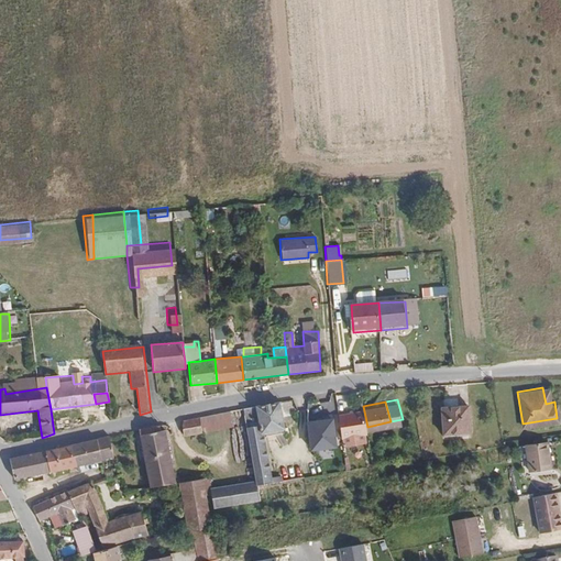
[(281,432),(274,405),(240,409),(256,480),(257,485),(274,483),(273,476),(263,436),(281,432)]
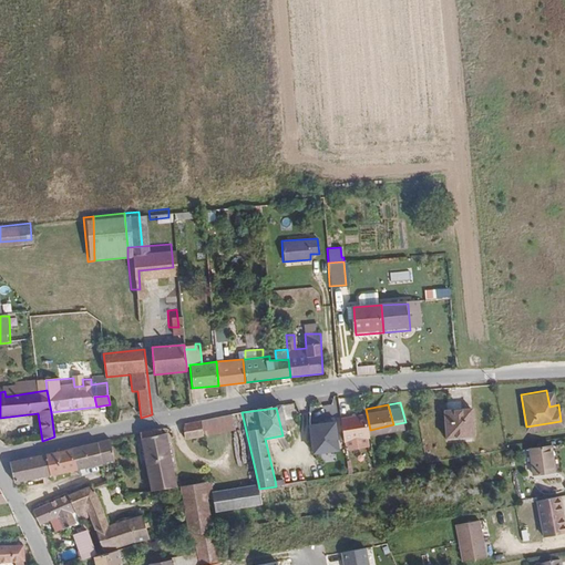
[(470,408),(444,412),(449,440),(474,435),(470,408)]
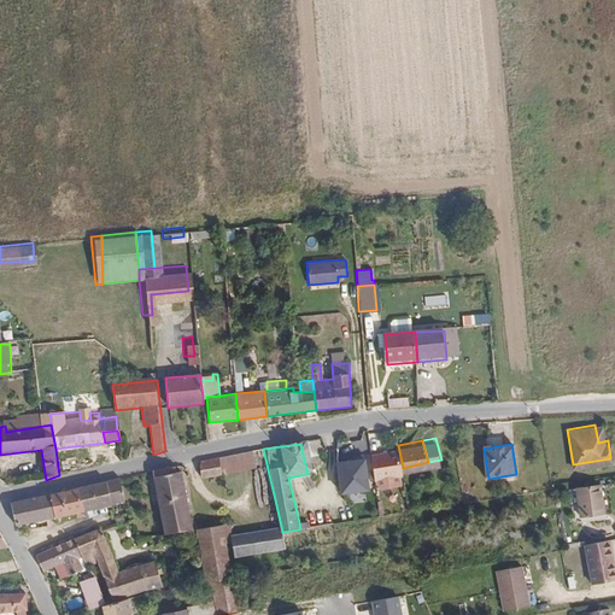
[(403,468),(398,445),(370,451),(375,475),(403,470),(403,468)]
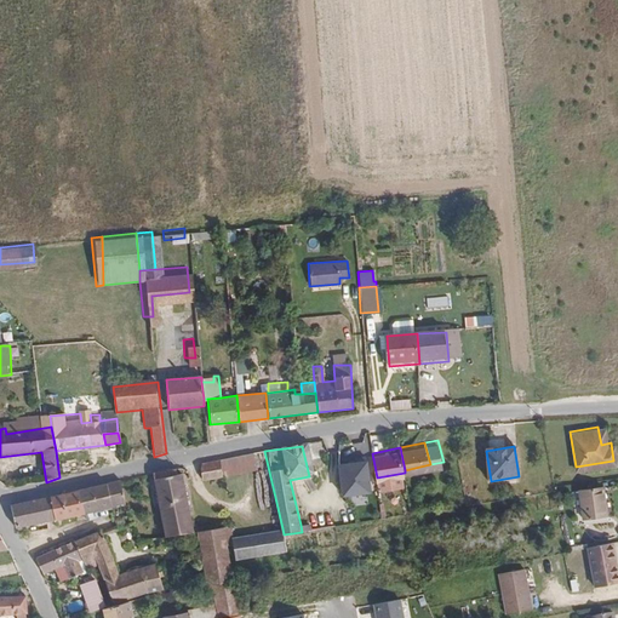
[(256,467),(252,452),(219,458),(223,475),(256,467)]
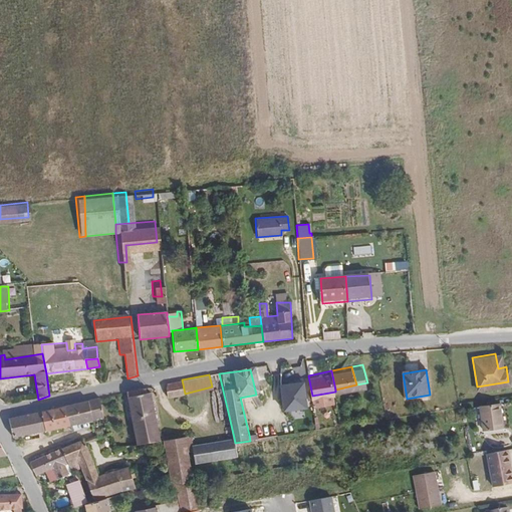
[(185,394),(182,379),(164,385),(167,397),(185,394)]
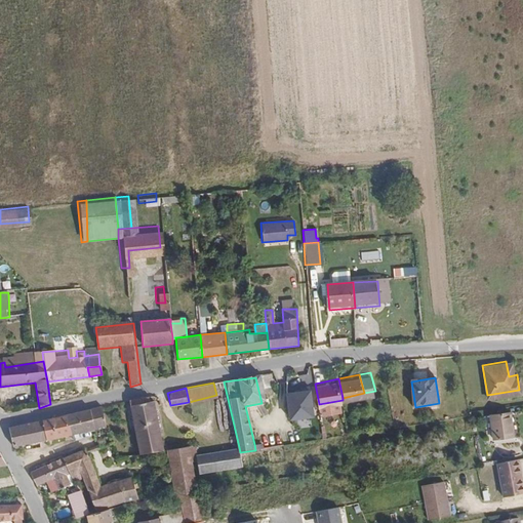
[(309,389),(286,392),(289,418),(312,415),(309,389)]
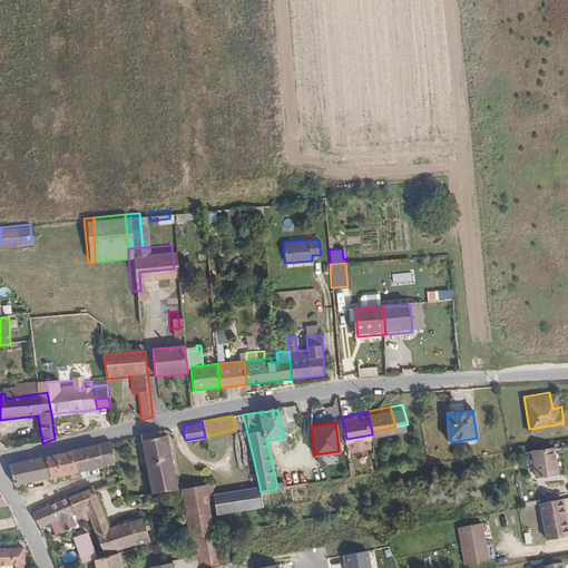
[(163,436),(162,432),(142,438),(152,496),(177,490),(166,434),(163,436)]
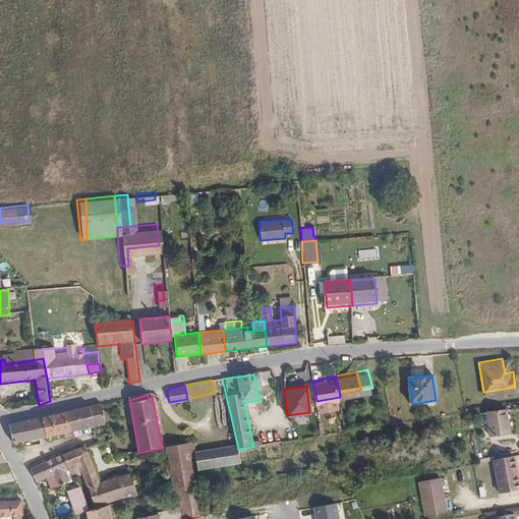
[(318,407),(341,402),(340,397),(316,401),(318,407)]
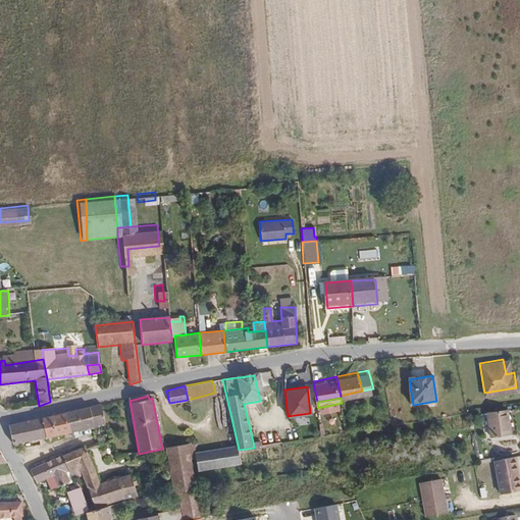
[(105,424),(100,405),(66,413),(71,432),(105,424)]
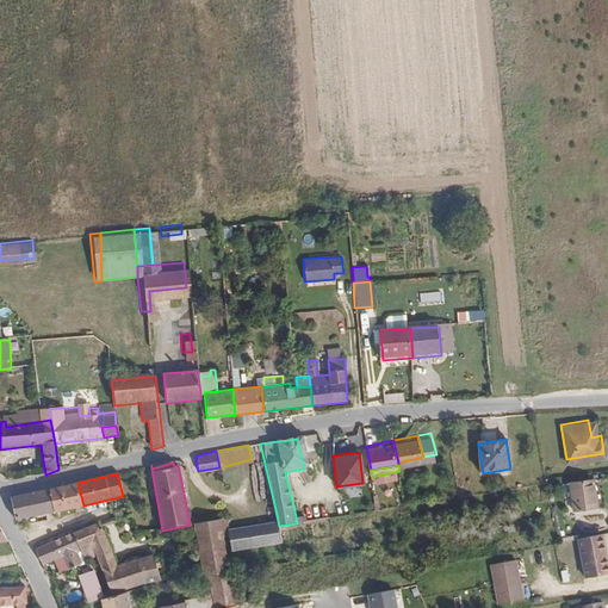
[(568,484),(569,488),(574,512),(596,507),(590,481),(568,484)]
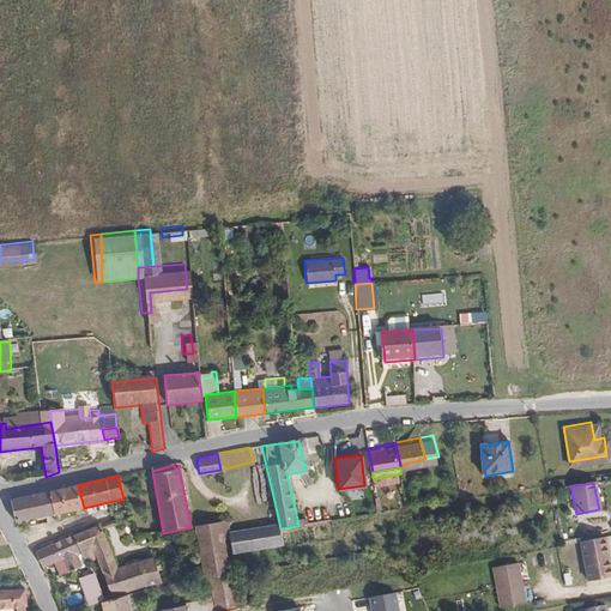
[(84,508),(78,485),(49,494),(55,516),(84,508)]
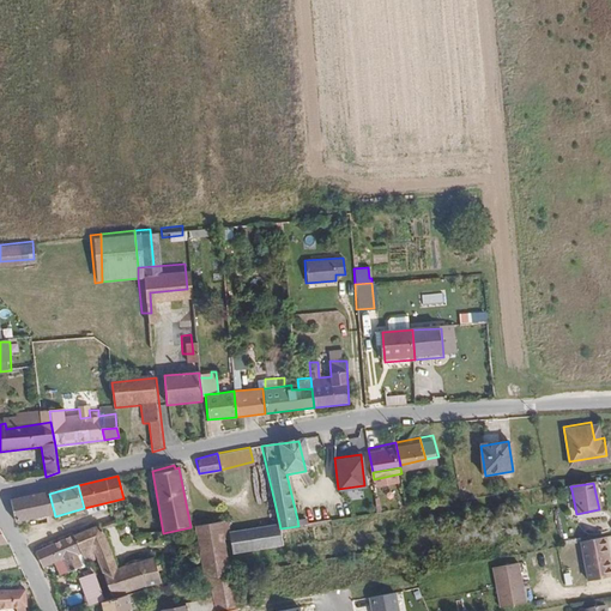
[(55,516),(49,494),(11,504),(17,526),(28,522),(55,516)]
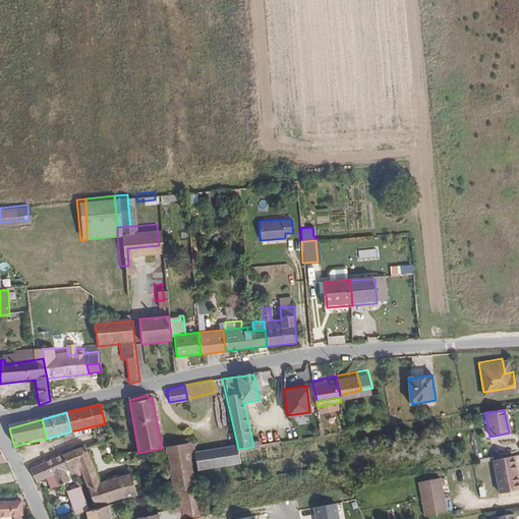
[(97,445),(95,440),(82,445),(84,449),(97,445)]
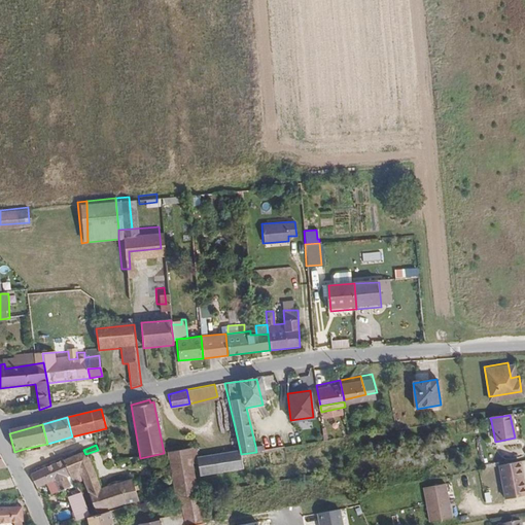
[(196,460),(196,458),(194,448),(187,449),(189,462),(196,460)]
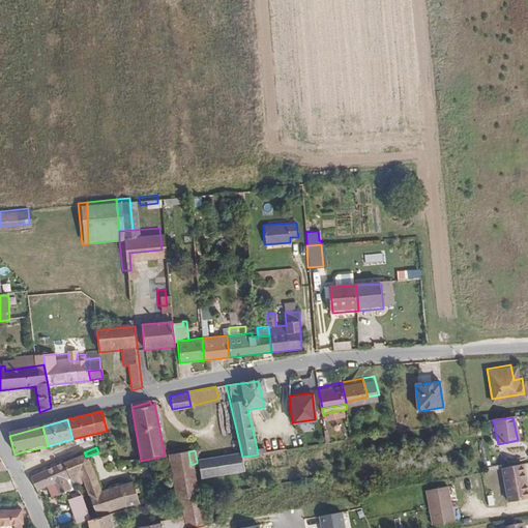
[(191,465),(188,451),(166,457),(169,471),(192,466),(191,465)]
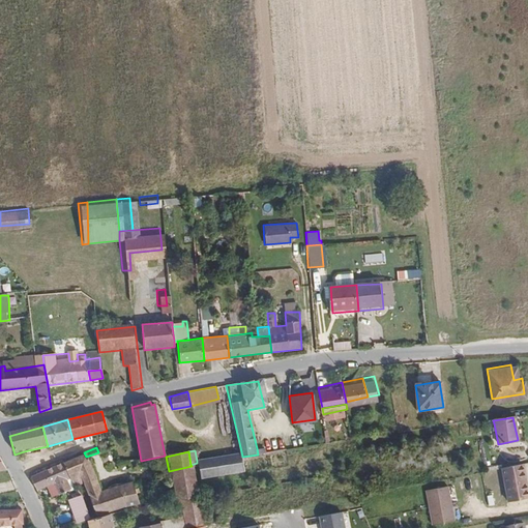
[(242,457),(241,451),(197,461),(197,463),(200,478),(245,470),(242,457)]
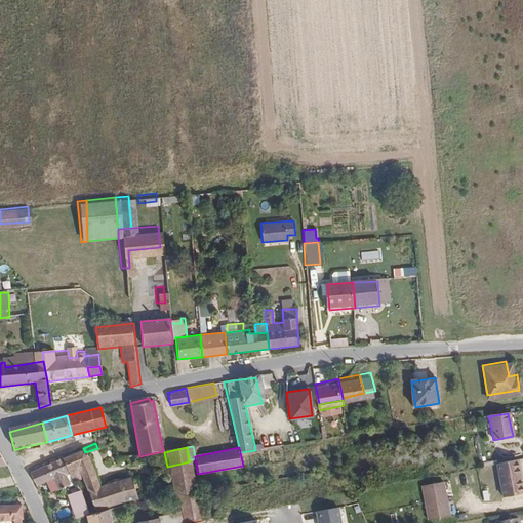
[(85,452),(83,448),(62,457),(70,479),(79,475),(93,510),(137,496),(129,475),(98,485),(85,452)]
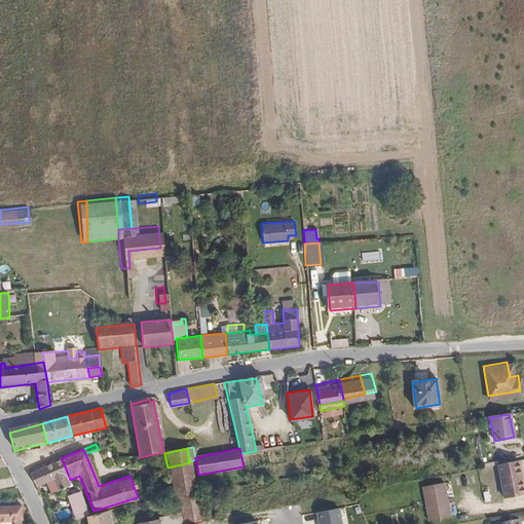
[(62,458),(30,474),(35,487),(44,482),(49,480),(54,491),(71,484),(70,480),(62,458)]
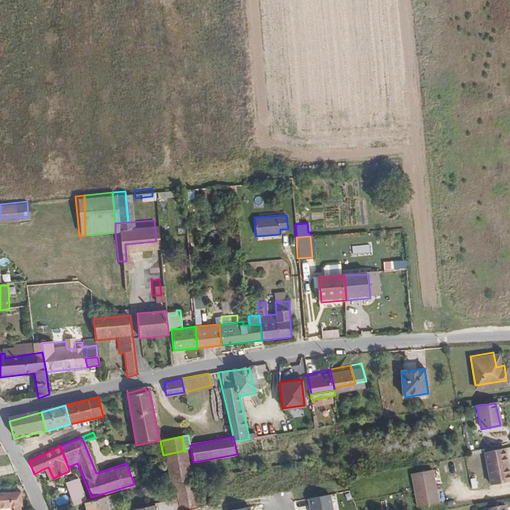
[(509,480),(509,462),(508,448),(488,451),(493,483),(509,480)]
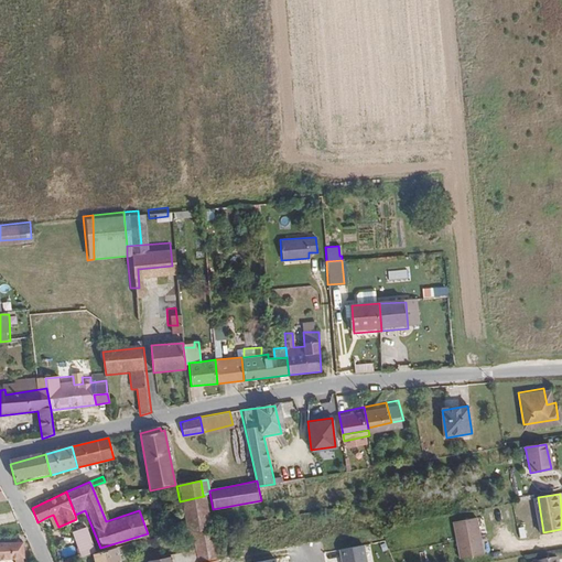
[(190,535),(211,529),(204,496),(180,501),(186,535),(190,535)]
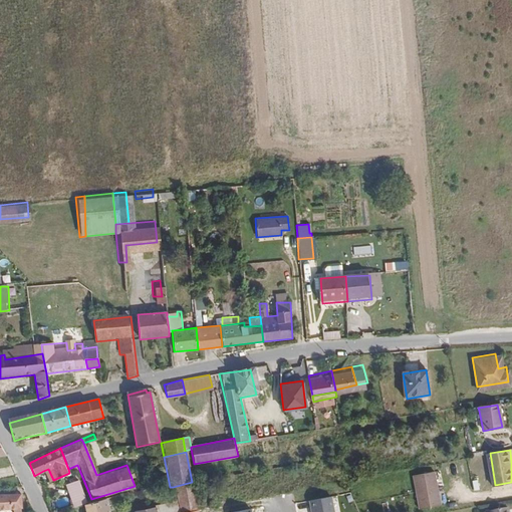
[(436,468),(415,472),(421,505),(442,502),(436,468)]
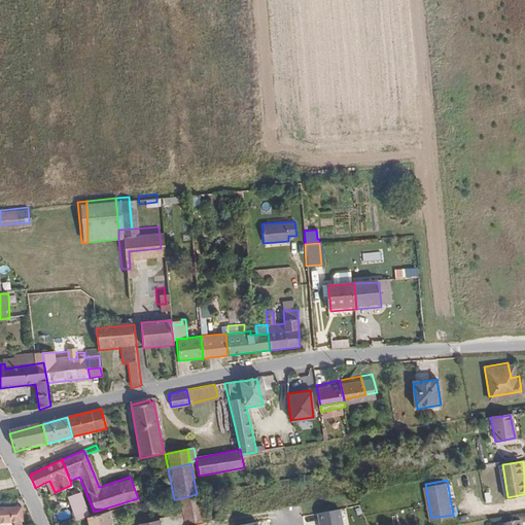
[(49,481),(44,483),(49,494),(55,492),(49,481)]
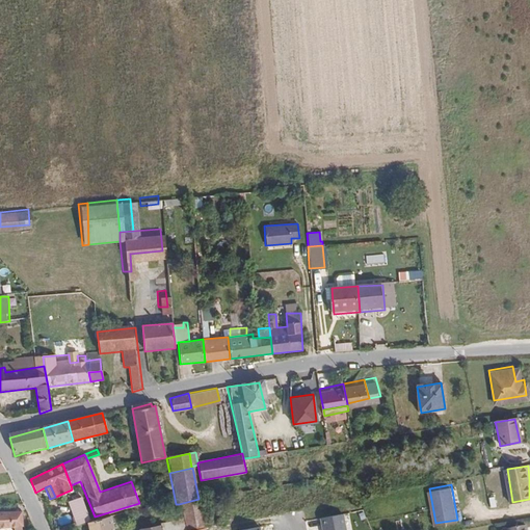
[(86,522),(90,521),(82,498),(69,504),(78,524),(86,522)]
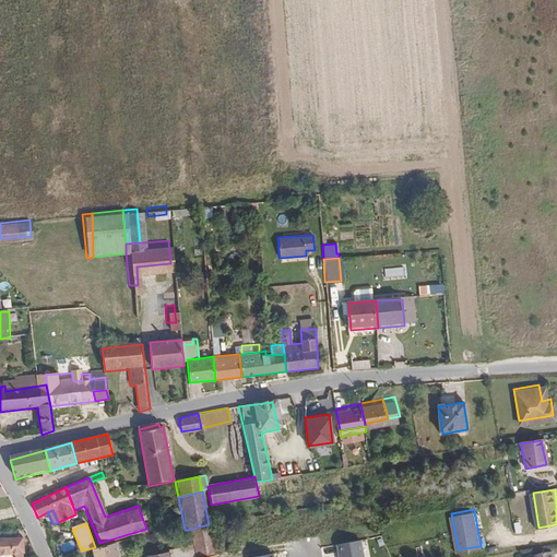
[(204,556),(215,555),(209,524),(188,530),(191,547),(158,556),(204,556)]
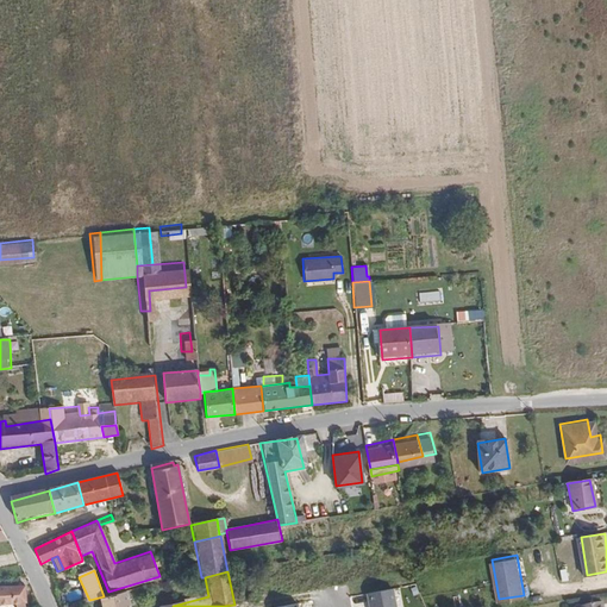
[(0,601),(14,601),(14,606),(19,606),(24,606),(24,599),(24,582),(0,583),(0,601)]
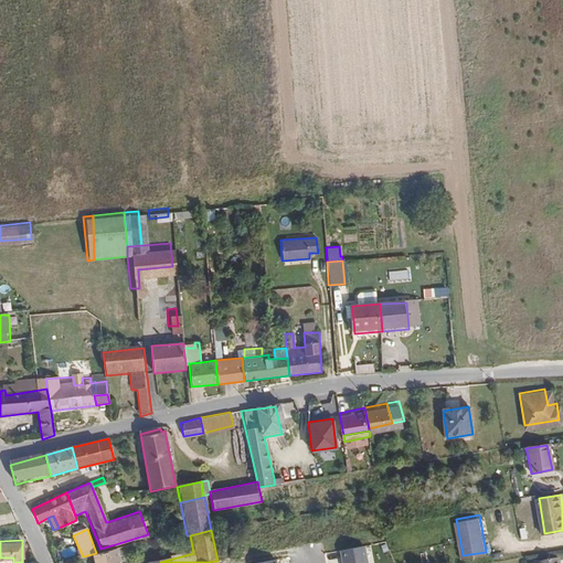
[(365,562),(362,543),(338,549),(341,562),(365,562)]
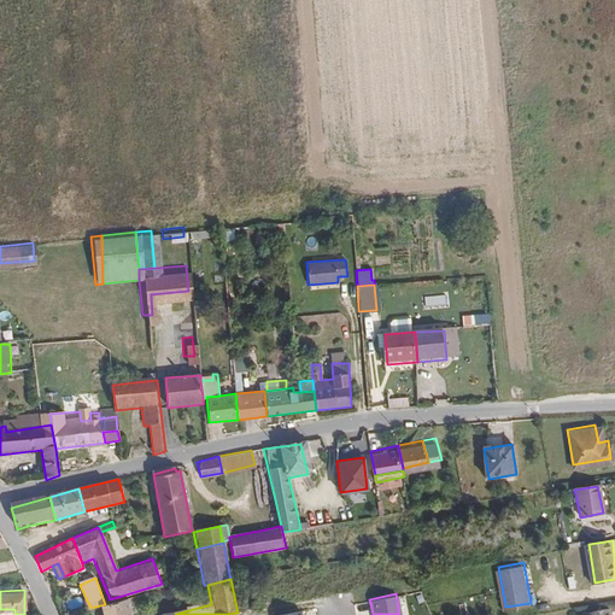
[(133,614),(128,598),(105,604),(100,605),(103,614),(133,614)]
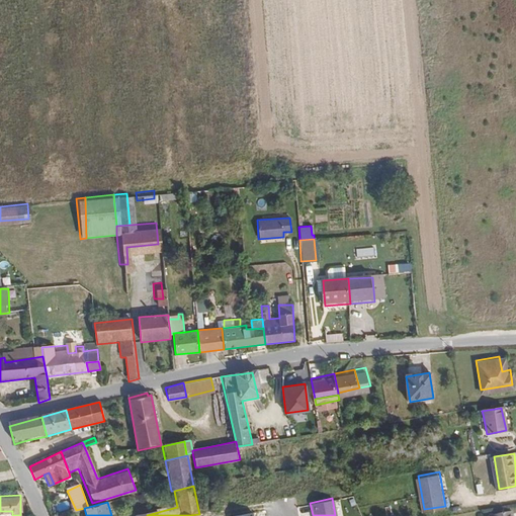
All buildings are outlined.
